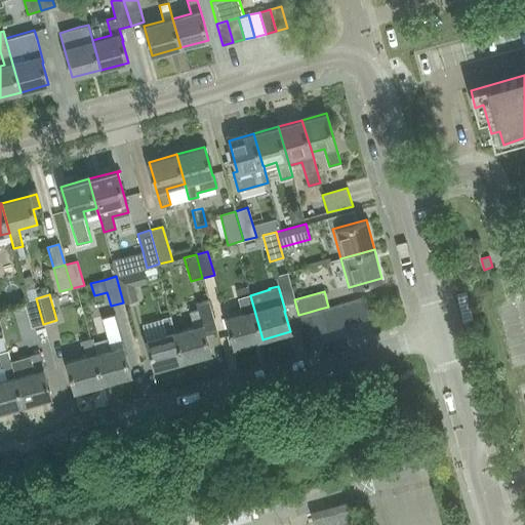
[(250,295),(249,294),(241,296),(245,312),(227,317),(231,334),(227,335),(230,349),(263,339),(250,295)]
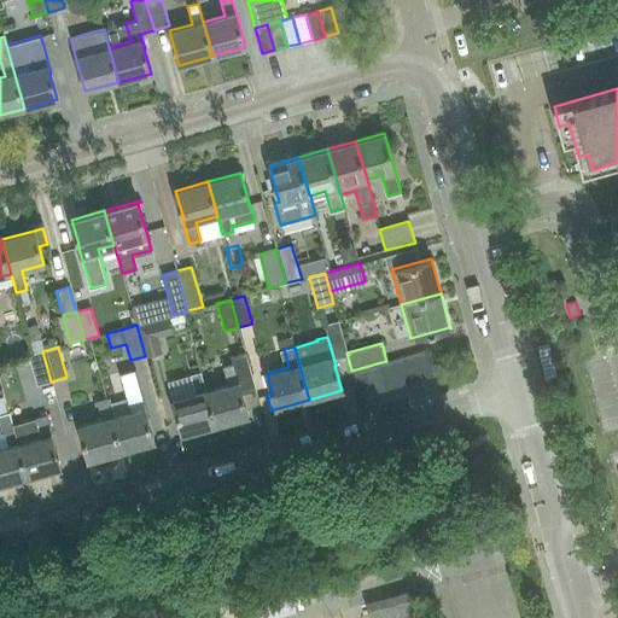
[(415,354),(421,379),(435,375),(427,350),(415,354)]
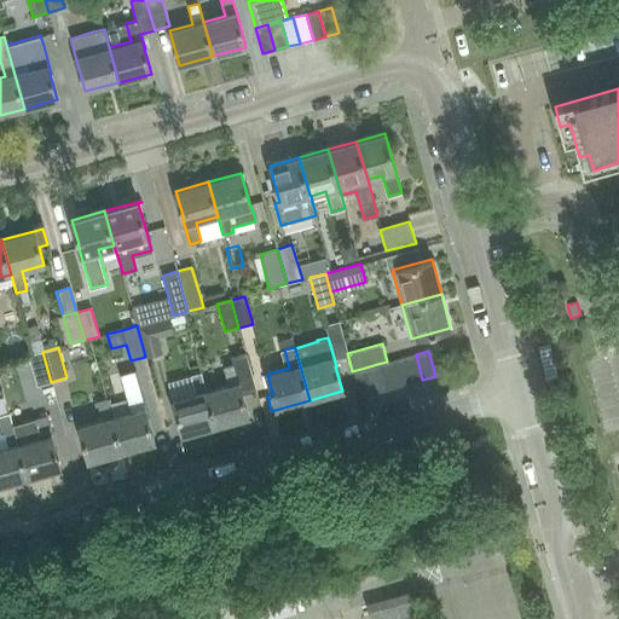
[(36,386),(51,382),(42,352),(28,356),(36,386)]
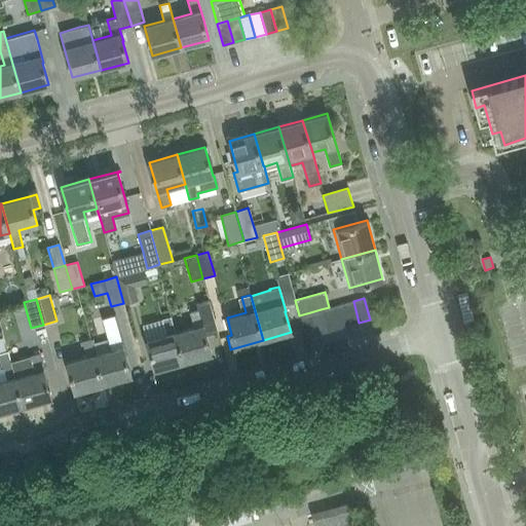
[(348,326),(359,323),(353,301),(342,303),(348,326)]
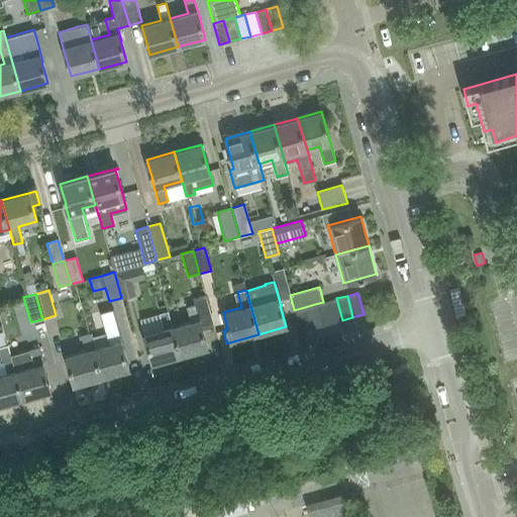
[(331,323),(342,320),(336,298),(326,301),(331,323)]
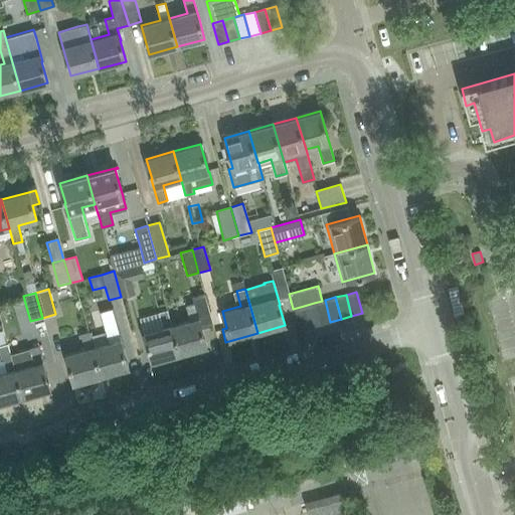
[(320,325),(330,322),(325,300),(322,301),(314,303),(320,325)]
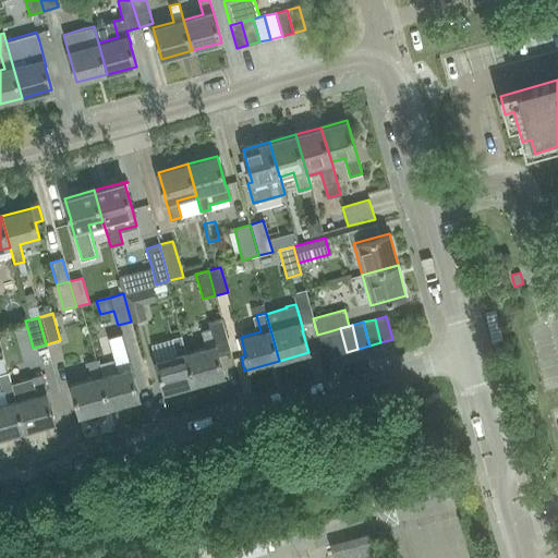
[(185,352),(194,384),(223,376),(218,354),(211,328),(201,330),(205,347),(185,352)]
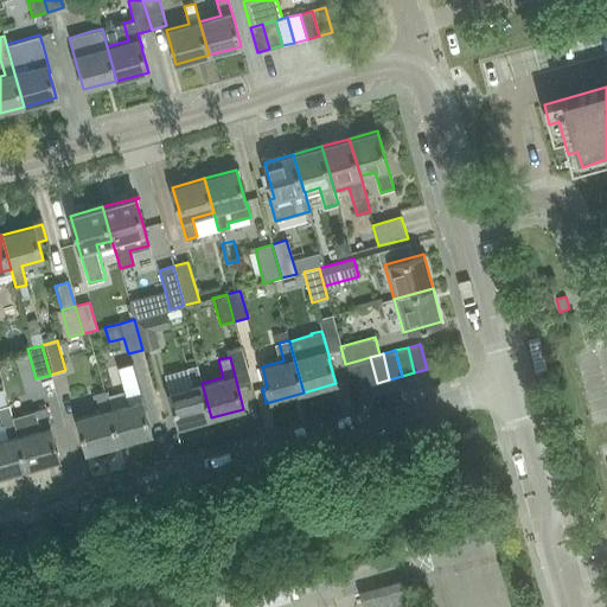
[(365,387),(377,383),(370,357),(358,360),(365,387)]
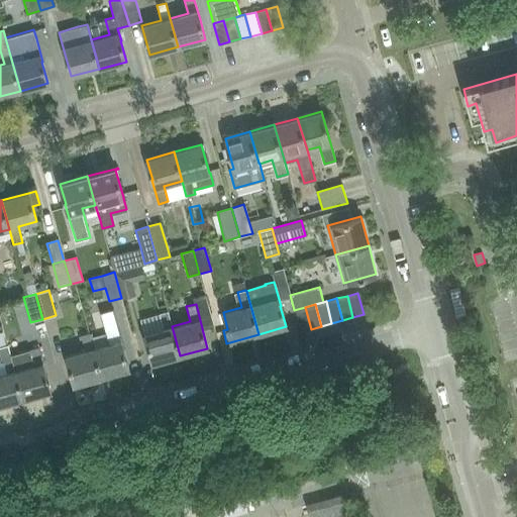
[(300,331),(311,329),(305,307),(294,310),(300,331)]
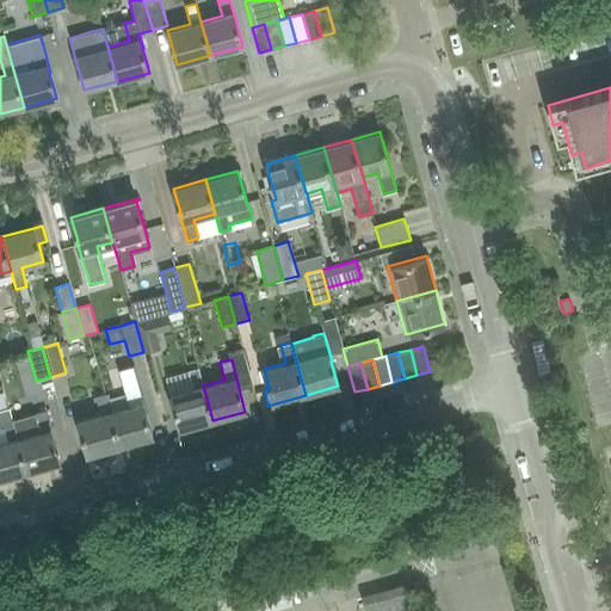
[(110,412),(119,446),(153,438),(146,413),(133,366),(117,370),(128,407),(110,412)]
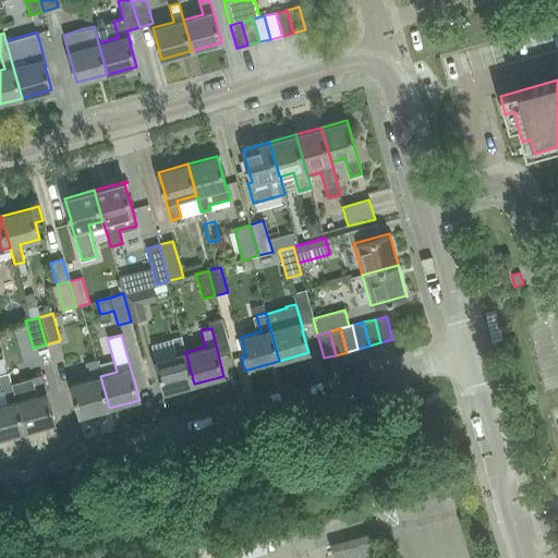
[(194,384),(185,352),(181,336),(171,339),(176,355),(156,361),(165,392),(194,384)]
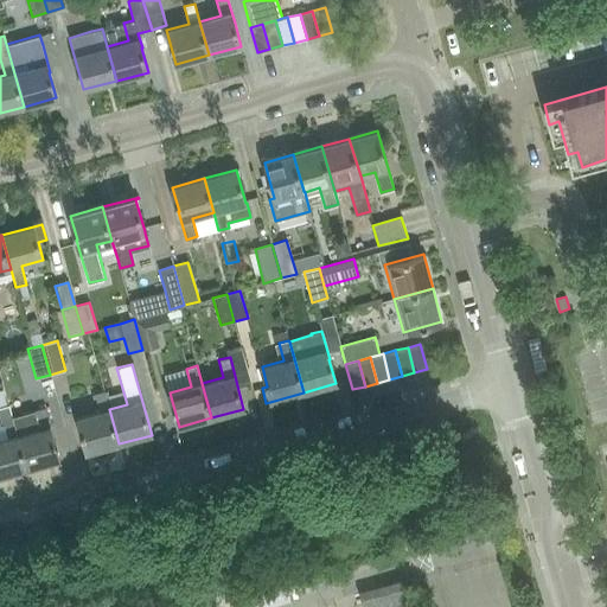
[(119,443),(109,409),(104,391),(95,394),(100,411),(77,419),(87,453),(119,443)]
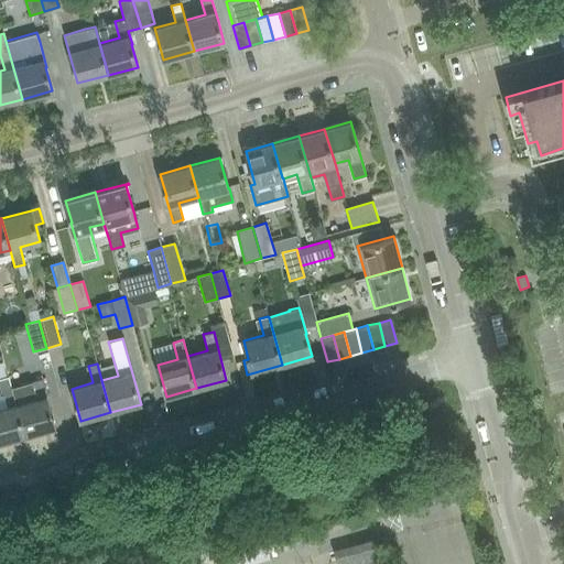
[(7,407),(0,409),(0,443),(25,436),(11,388),(9,377),(0,379),(0,396),(3,394),(7,407)]
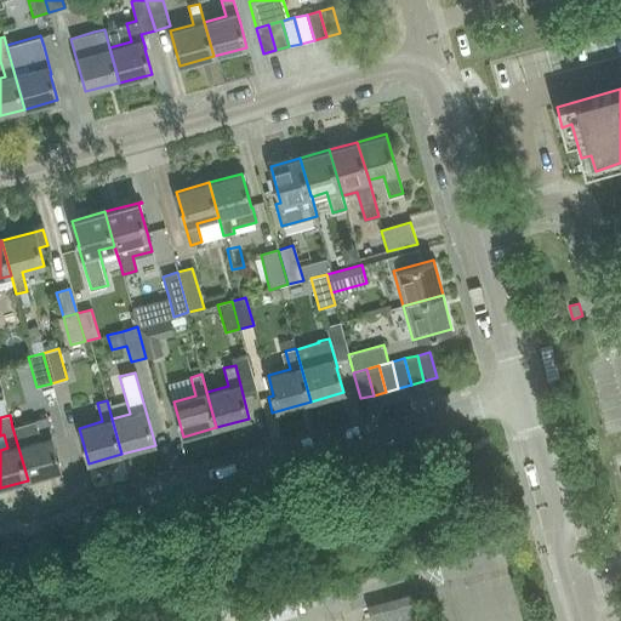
[(12,427),(28,480),(61,472),(46,417),(12,427)]
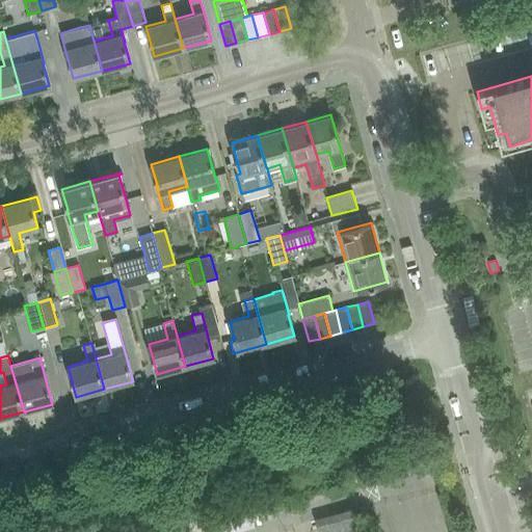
[(356,506),(315,519),(318,531),(347,531),(362,528),(356,506)]
